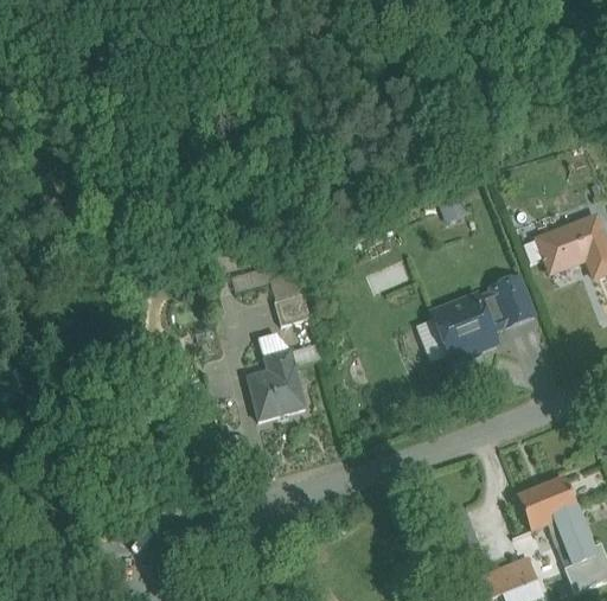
[(606,249),(595,217),(537,240),(550,274),(586,259),(593,277),(606,272),(606,249)]
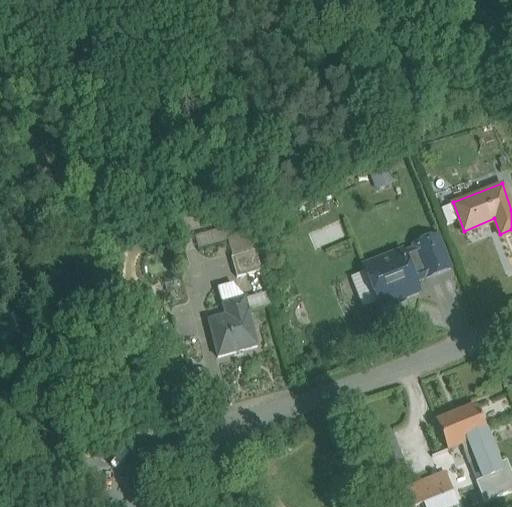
[(450,266),(437,233),(413,242),(414,246),(426,275),(426,276),(450,266)]
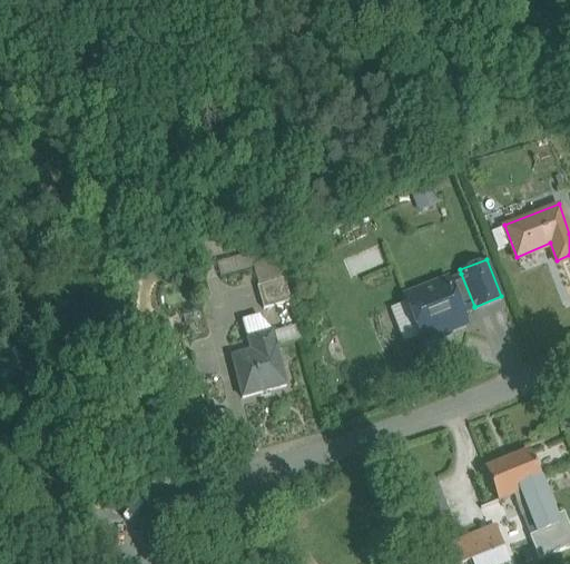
[(448,278),(404,295),(423,342),(441,335),(440,330),(464,320),(461,312),(474,306),(461,274),(448,278)]
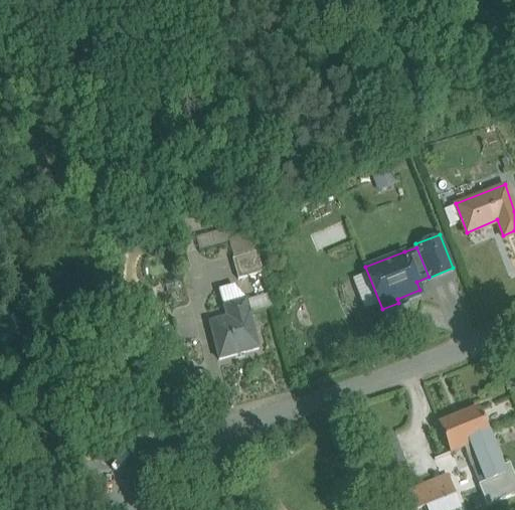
[(256,248),(231,256),(237,276),(262,270),(256,248)]
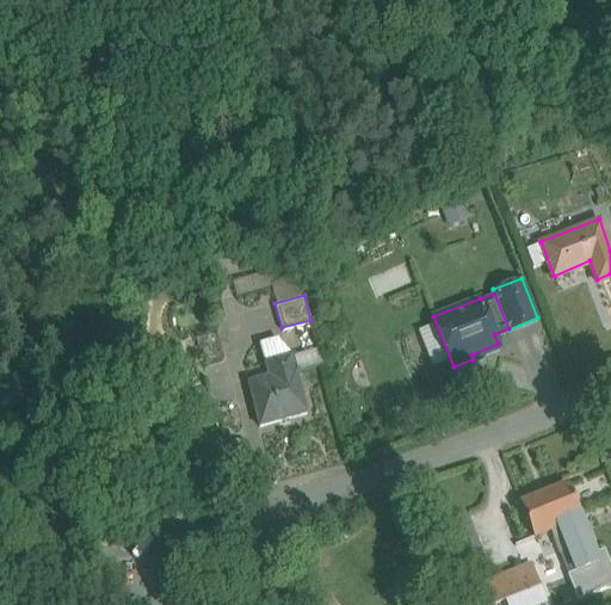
[(290,351),(264,358),(269,374),(248,380),(259,423),(306,409),(290,351)]
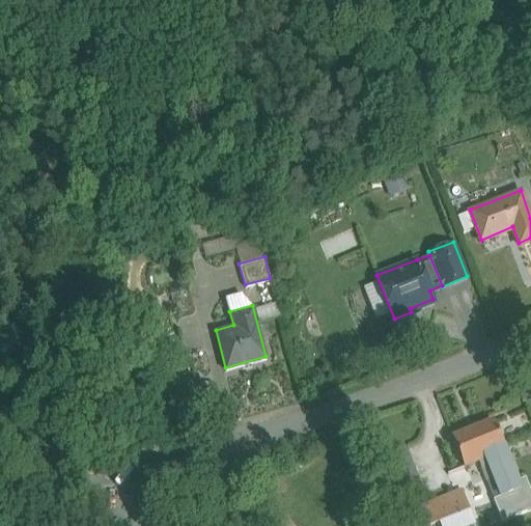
[(520,486),(492,417),(451,434),(464,465),(479,459),(482,468),(488,466),(500,493),(500,494),(520,486)]
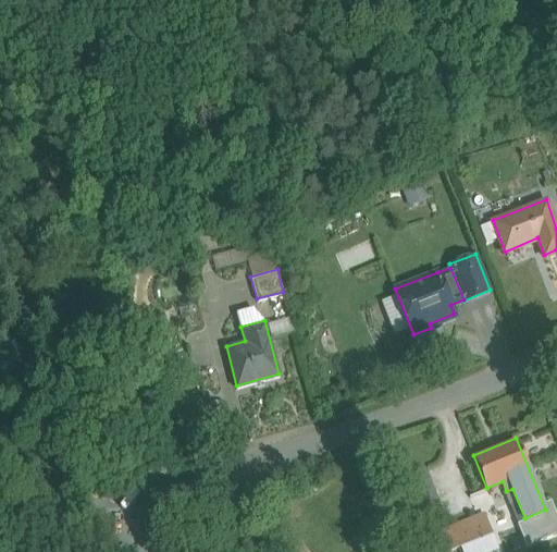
[(484,511),(417,538),(421,551),(438,551),(492,531),(484,511)]
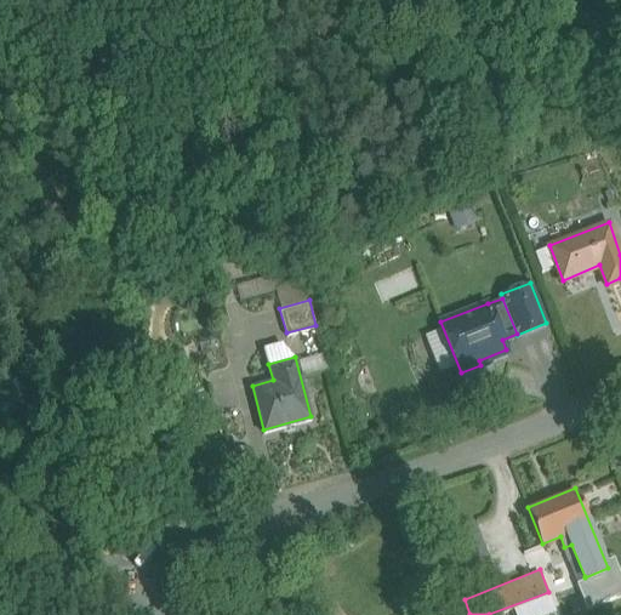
[(585,576),(554,588),(565,614),(594,601),(585,578),(585,576)]
